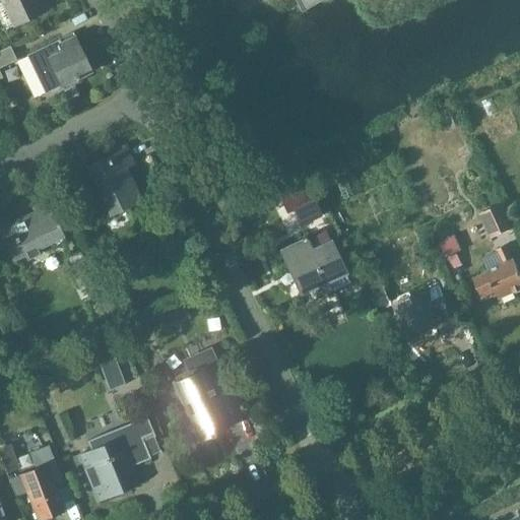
[(0,0),(0,3),(11,27),(48,11),(42,0),(0,0)]
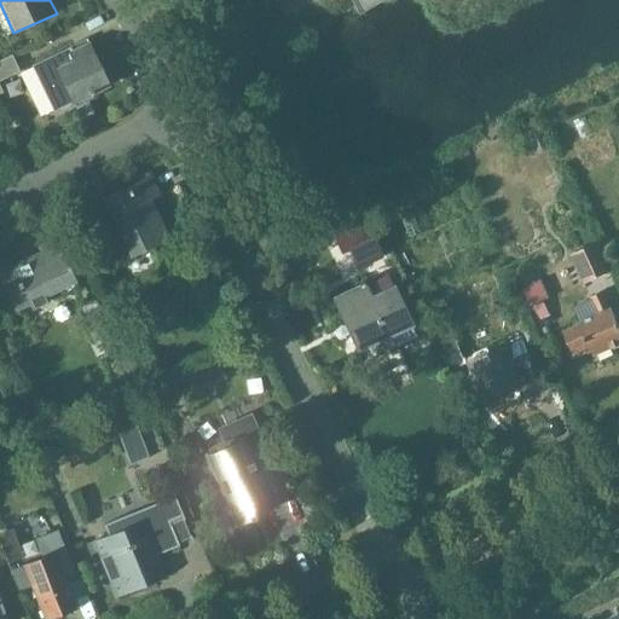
[(70,48),(33,65),(56,113),(79,100),(108,87),(88,46),(73,53),(70,48)]
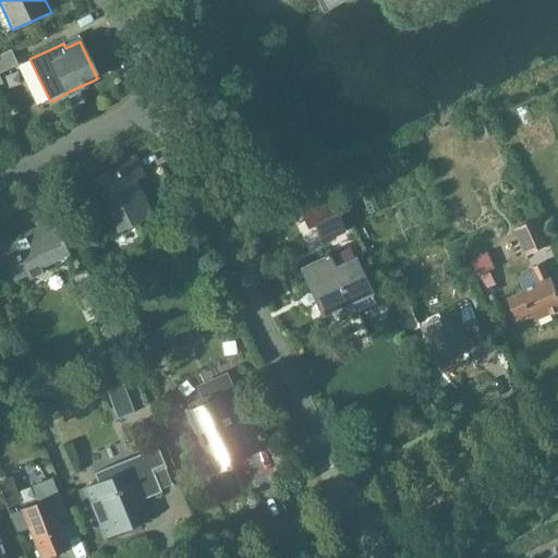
[(0,56),(0,86),(2,85),(0,80),(0,74),(17,67),(10,51),(0,56)]
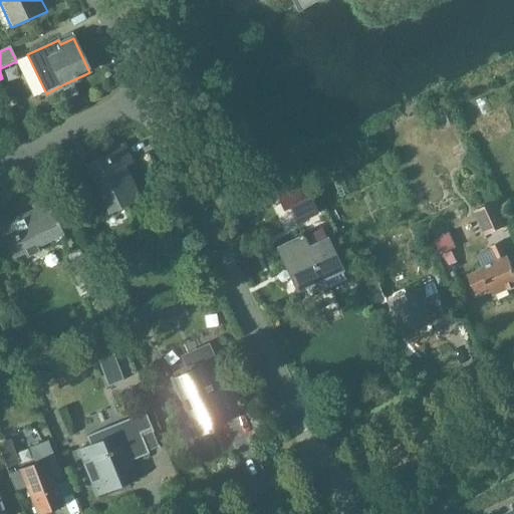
[(133,163),(125,150),(125,148),(87,166),(109,213),(141,199),(124,167),(133,163)]
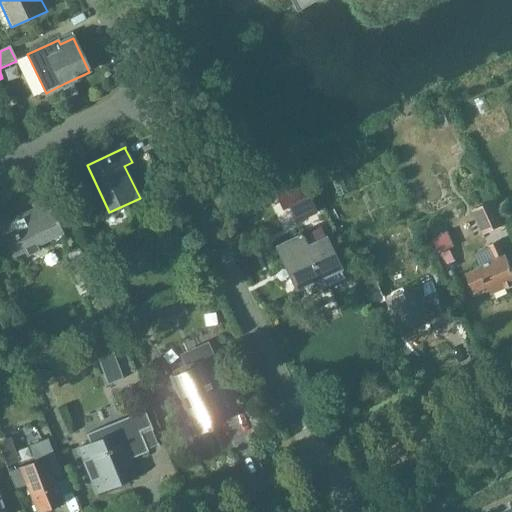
[(315,161),(308,164),(312,172),(313,173),(319,170),(319,169),(315,161)]
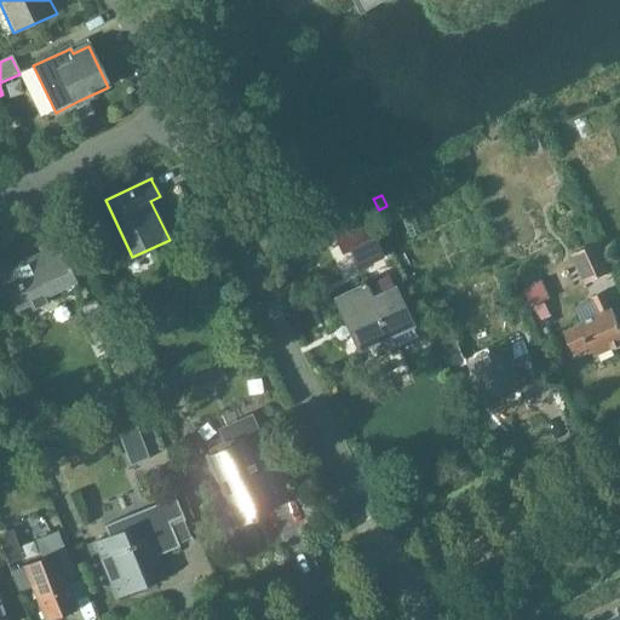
[(359,228),(334,239),(342,256),(349,252),(357,269),(382,258),(372,239),(365,242),(359,228)]
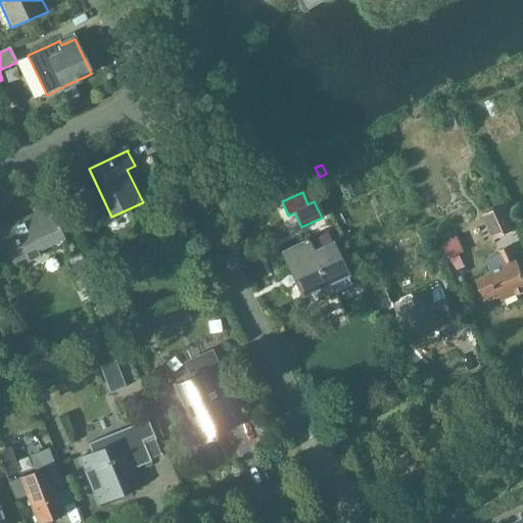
[(0,225),(0,238),(13,265),(64,240),(47,202),(34,208),(36,214),(11,226),(8,221),(0,225)]
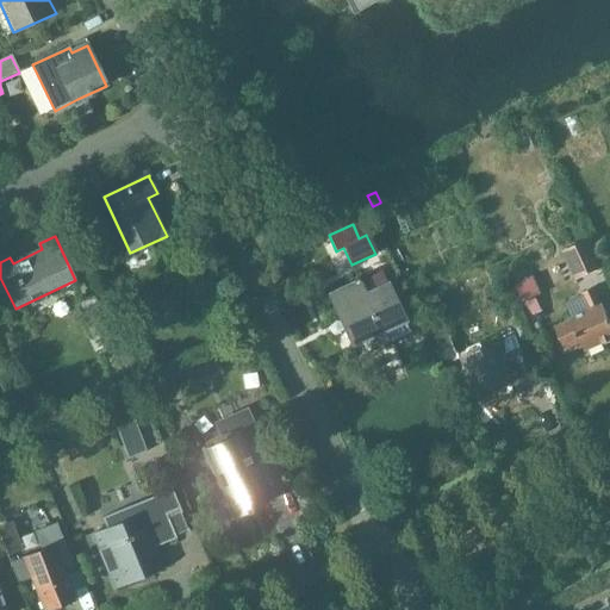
[(561,251),(574,280),(604,266),(591,238),(561,251)]
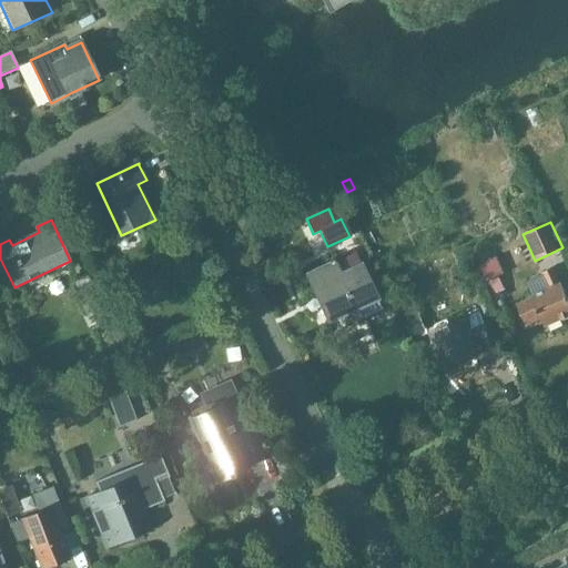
[(336,262),(306,276),(313,290),(328,323),(334,321),(356,311),(362,321),(383,311),(378,300),(379,300),(362,263),(361,264),(355,253),(336,262)]
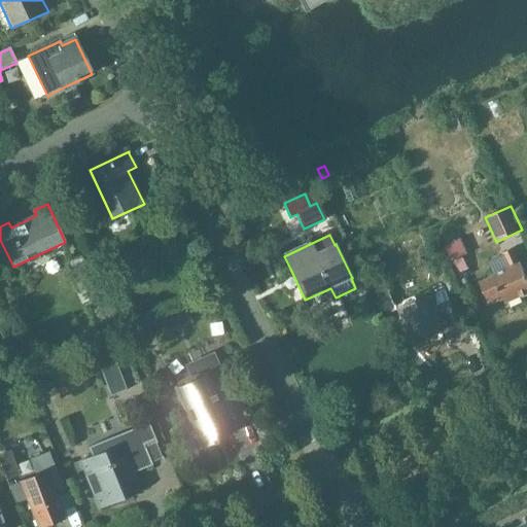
[(456,241),(445,245),(452,261),(463,257),(467,255),(460,239),(456,241)]
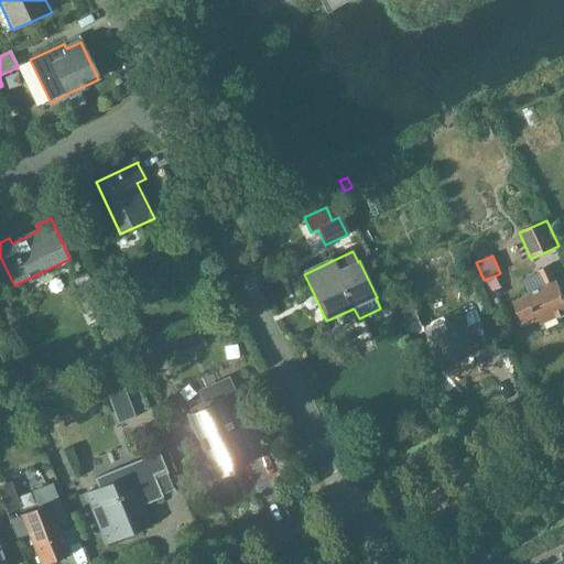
[(563,314),(563,295),(557,281),(551,267),(538,273),(543,288),(528,295),(528,296),(513,303),(522,324),(539,317),(542,325),(563,314)]
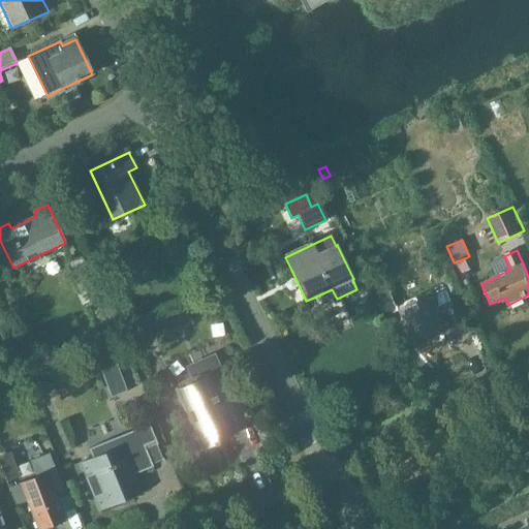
[(367,252),(358,256),(362,266),(372,260),(367,252)]
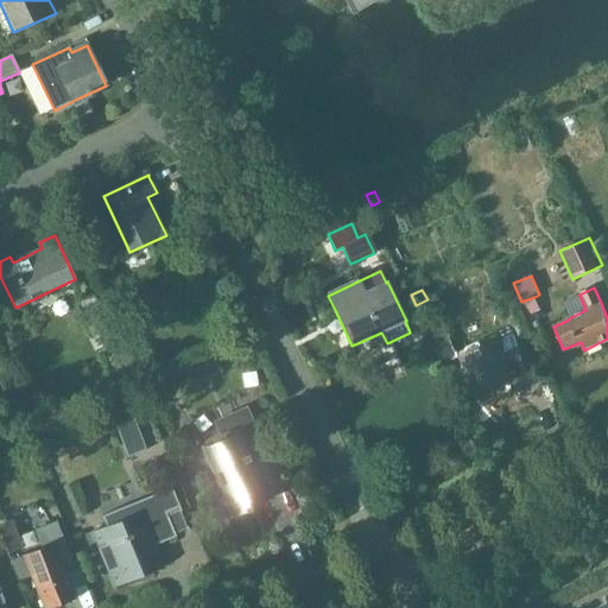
[(76,303),(92,336),(111,328),(95,295),(76,303)]
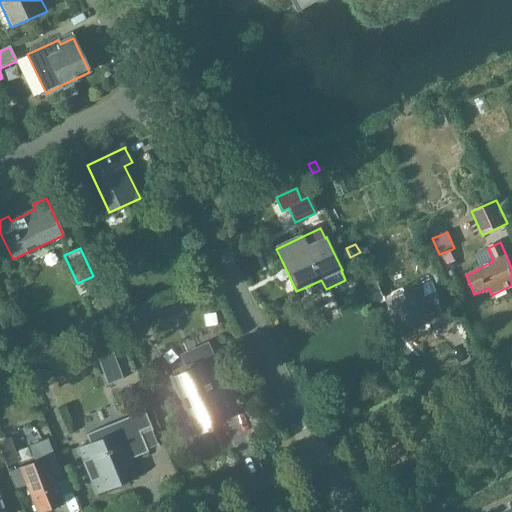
[(440,272),(432,275),(438,287),(446,283),(440,272)]
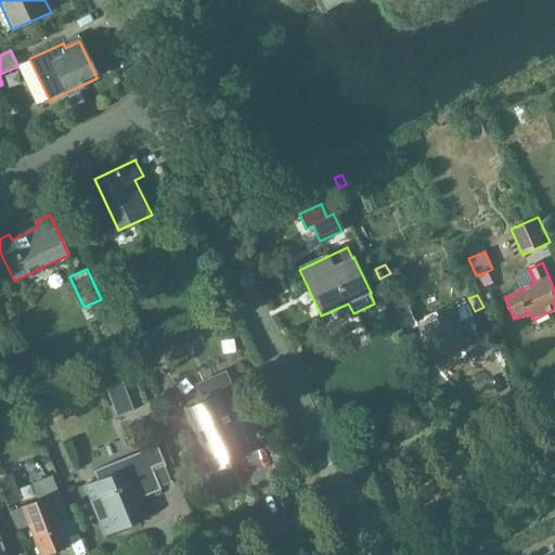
[(383,301),(375,305),(382,319),(390,314),(383,301)]
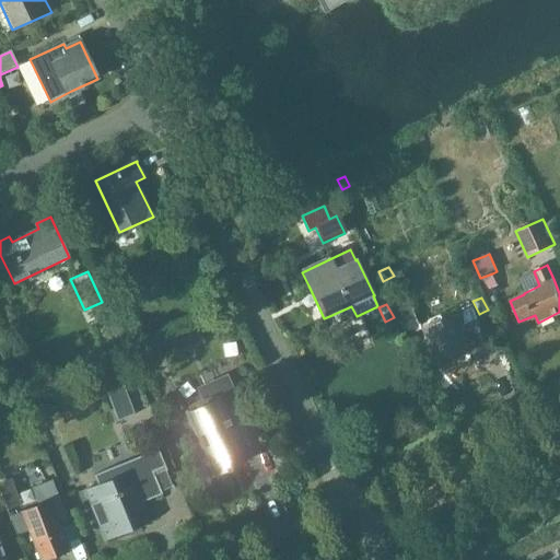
[(405,330),(419,324),(410,305),(396,312),(405,330)]
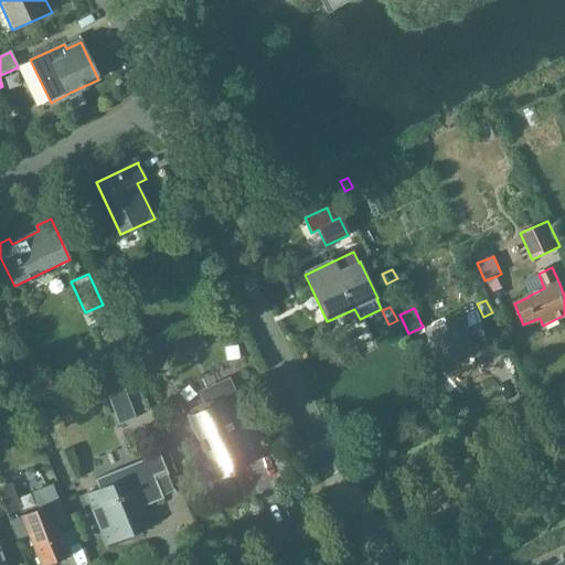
[(434,350),(439,348),(447,365),(475,352),(472,347),(489,339),(476,310),(426,333),(434,350)]
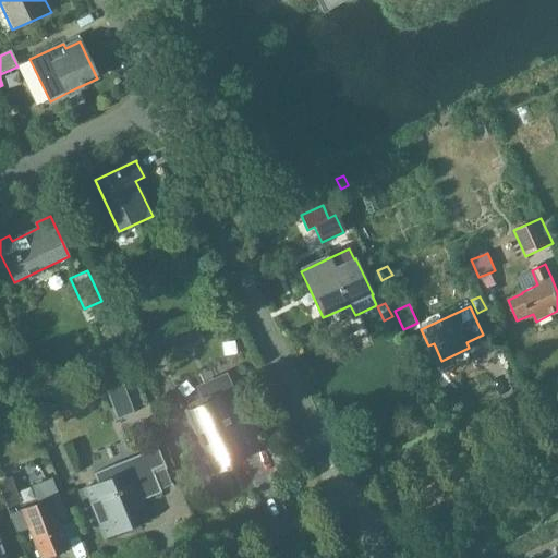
[(171,338),(177,351),(187,347),(181,334),(171,338)]
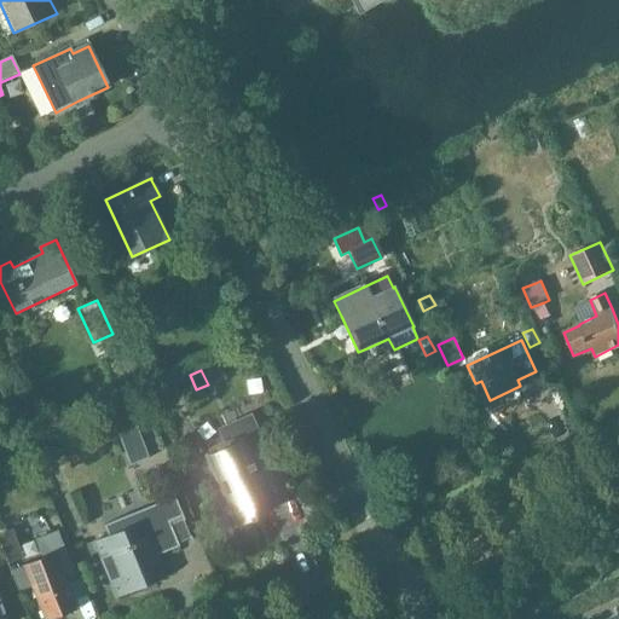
[(132,388),(119,394),(123,408),(138,400),(132,388)]
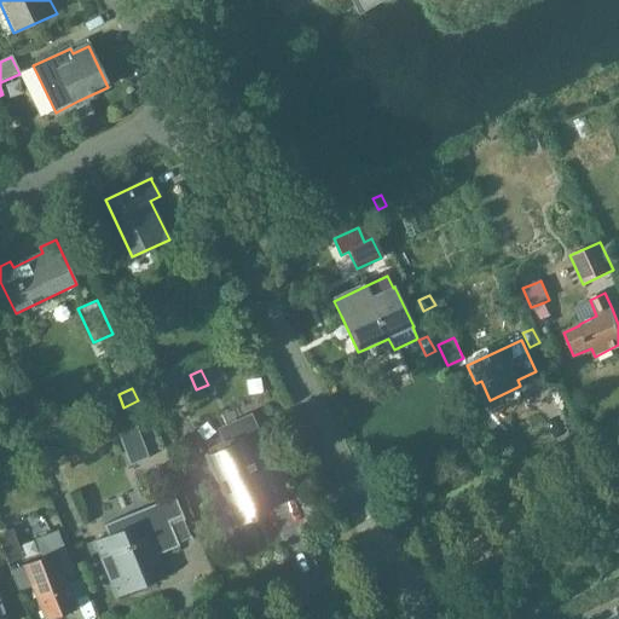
[(227,447),(207,457),(238,526),(249,520),(250,522),(255,520),(254,518),(271,510),(254,470),(271,463),(250,418),(220,432),(227,447)]
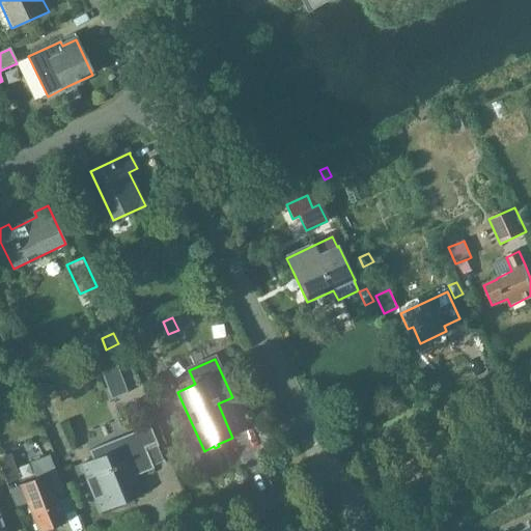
[(116,365),(101,371),(107,387),(123,381),(116,365)]
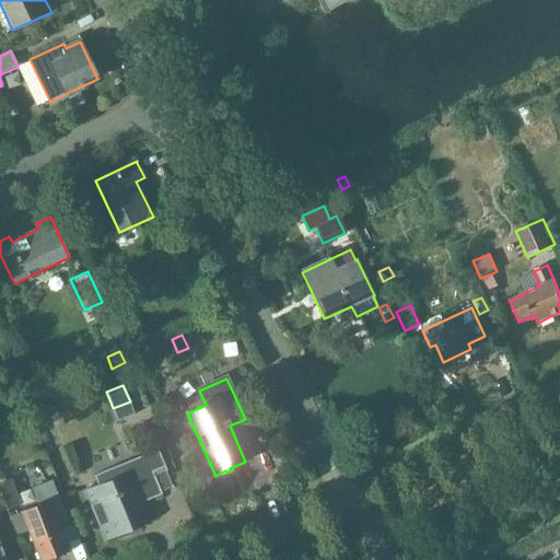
[(8,397),(0,399),(0,409),(11,406),(8,397)]
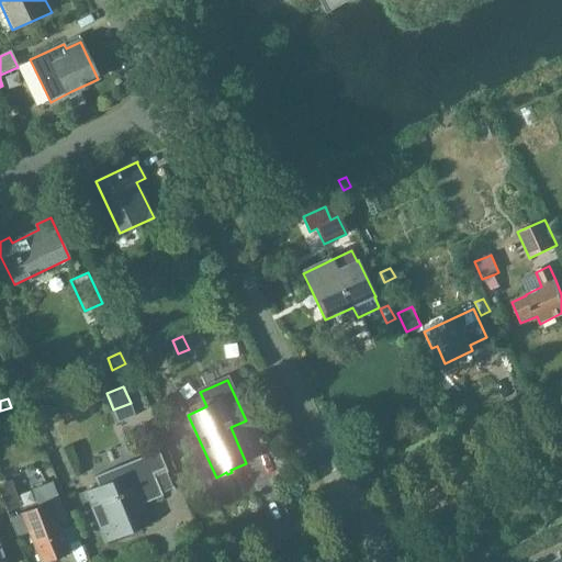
[(85,494),(105,544),(150,526),(143,505),(163,497),(155,479),(168,473),(159,451),(94,478),(99,489),(85,494)]
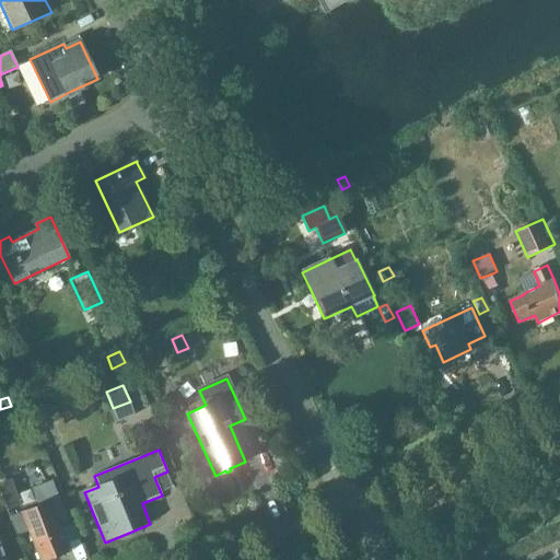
[(0,482),(0,494),(6,509),(18,504),(9,480),(0,482)]
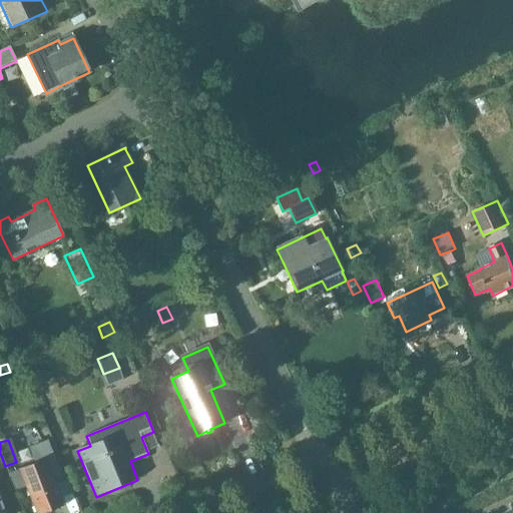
[(28,447),(35,464),(9,475),(15,489),(27,485),(37,512),(51,512),(51,510),(63,506),(53,479),(61,476),(47,440),(28,447)]
